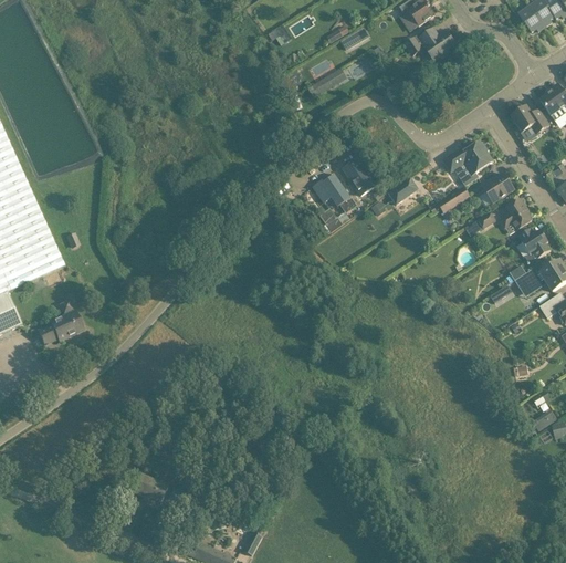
[(400,6),(405,11),(408,9),(419,24),(436,14),(426,0),(420,0),(417,2),(416,0),(409,0),(400,6)]
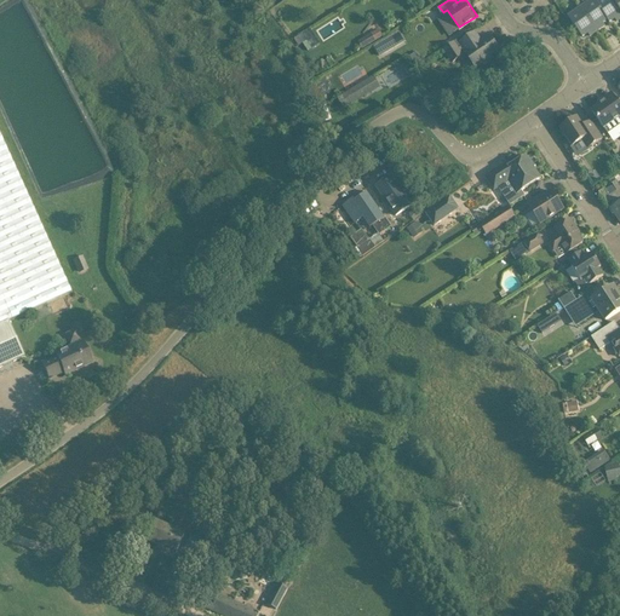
[(587,0),(581,5),(597,28),(604,23),(602,19),(607,16),(596,0),(587,0)]
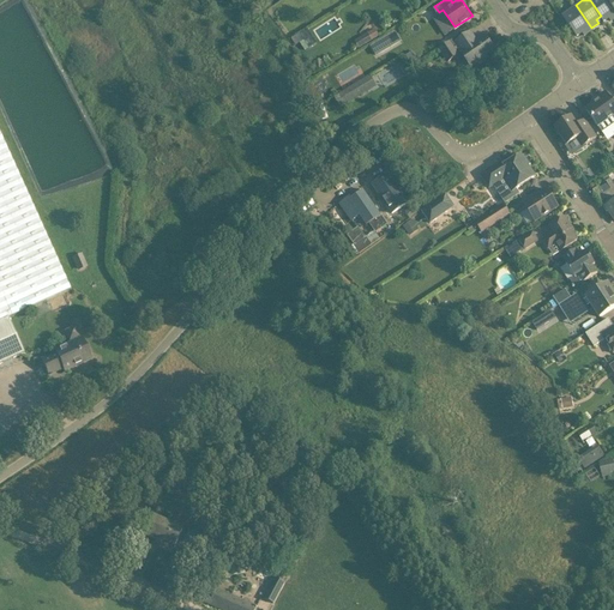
[(590,0),(601,16),(603,19),(609,16),(611,18),(613,16),(613,5),(609,0),(590,0)]
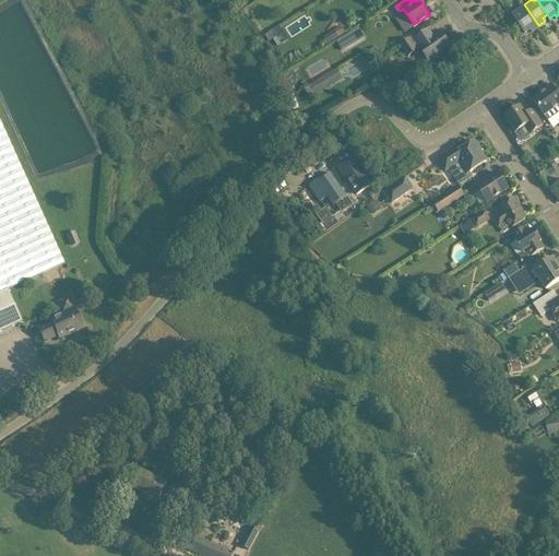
[(538,25),(524,4),(512,12),(525,31),(530,27),(532,30),(538,25)]
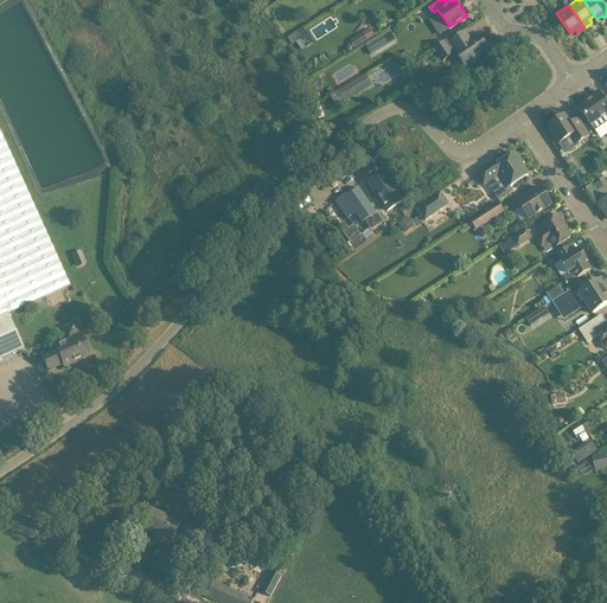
[(296,31),(301,37),(306,45),(313,40),(304,26),(296,31)]
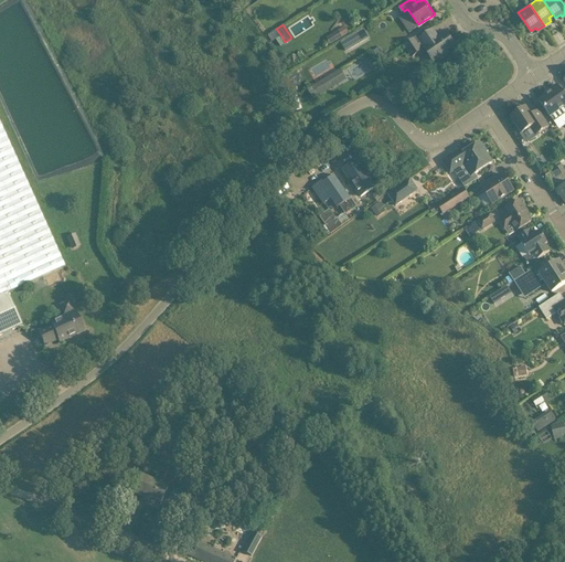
[(327,35),(331,42),(349,30),(345,24),(327,35)]
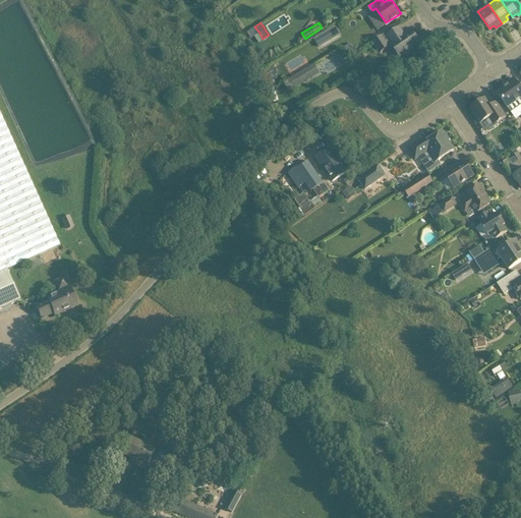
[(415,47),(413,45),(419,41),(411,29),(404,33),(399,25),(392,30),(390,27),(372,40),(381,51),(390,45),(389,43),(390,42),(399,56),(405,51),(407,53),(415,47)]
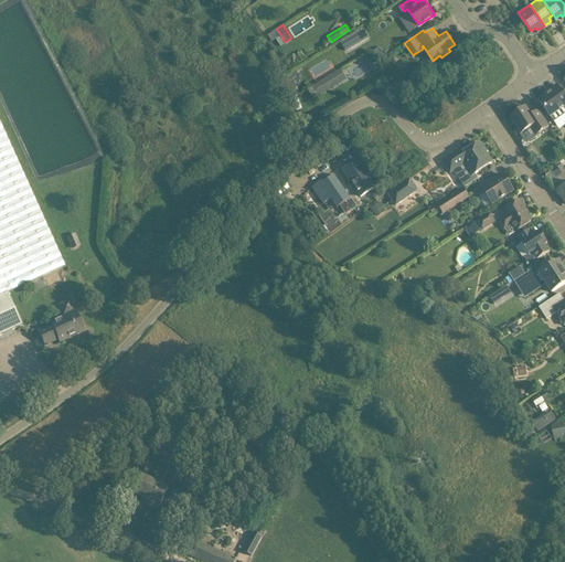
[(341,40),(347,49),(355,43),(351,34),(341,40)]
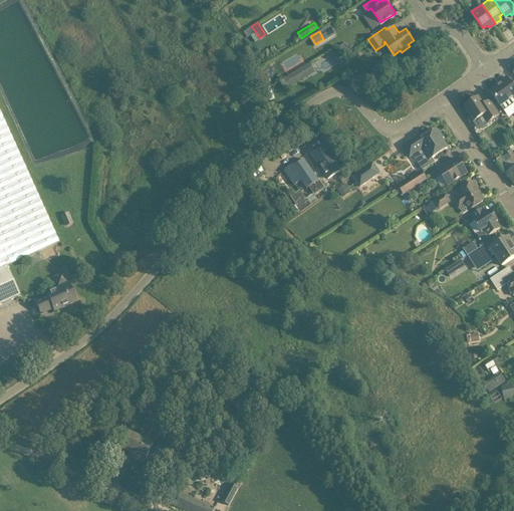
[(349,48),(345,41),(340,44),(344,51),(349,48)]
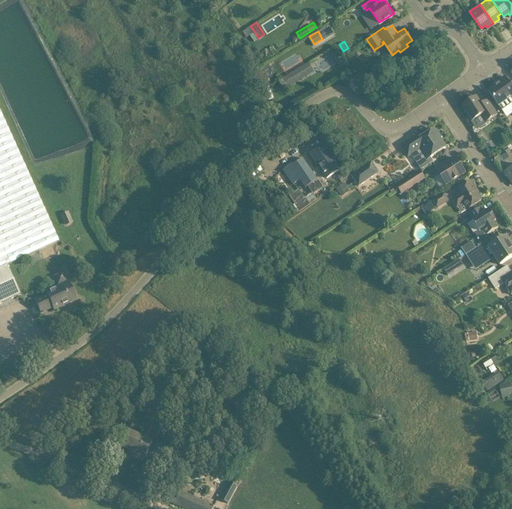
[(288,85),(301,77),(296,69),(283,76),(288,85)]
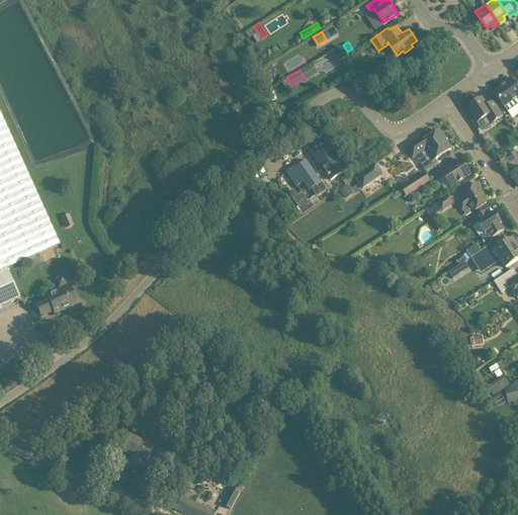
[(370,73),(361,78),(360,78),(365,86),(374,80),(370,73)]
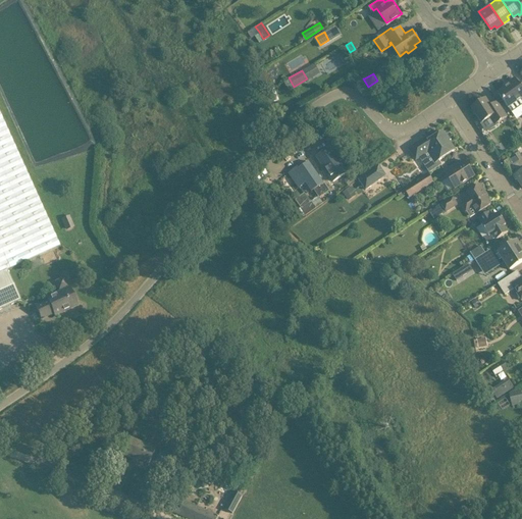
[(521,102),(521,84),(521,85),(515,75),(504,84),(506,86),(499,91),(512,110),(521,102)]
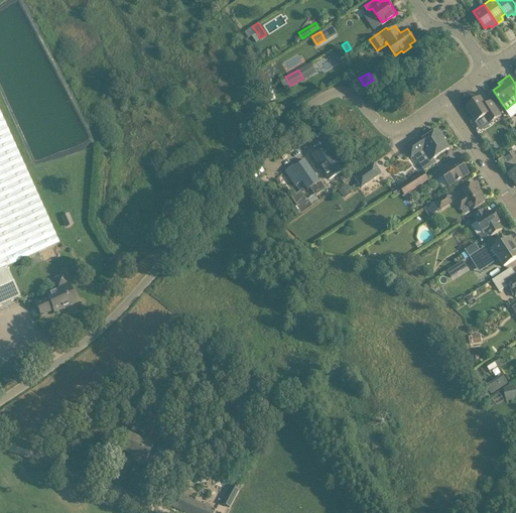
[(483,125),(501,113),(492,99),(485,103),(480,96),(467,104),(468,106),(467,107),(470,112),(471,111),(480,125),(483,125)]
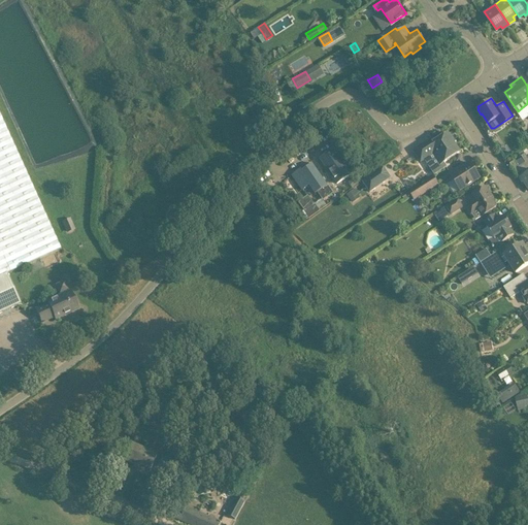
[(0,112),(0,310),(18,302),(21,301),(17,292),(7,271),(9,270),(61,247),(54,232),(0,112)]
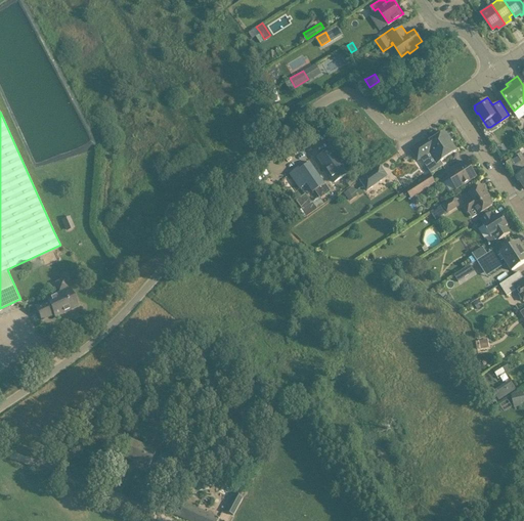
[(330,126),(325,121),(320,125),(324,130),(325,129),(330,126)]
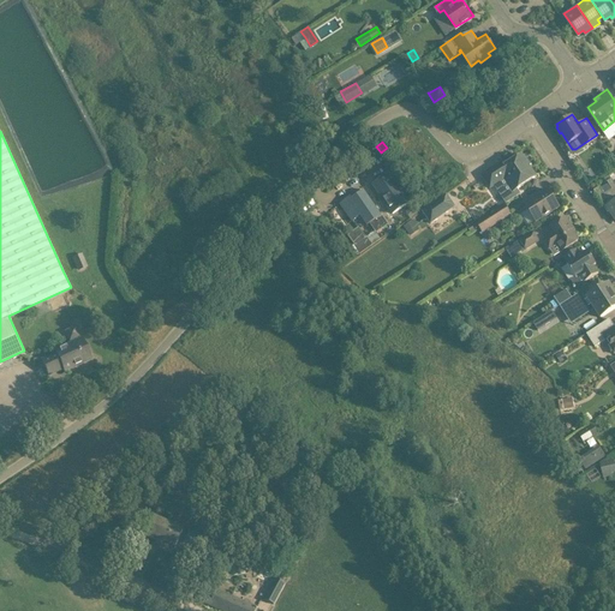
[(503,159),(495,163),(482,173),(490,185),(503,177),(512,190),(536,174),(529,163),(532,162),(525,153),(523,154),(521,153),(506,162),(503,159)]
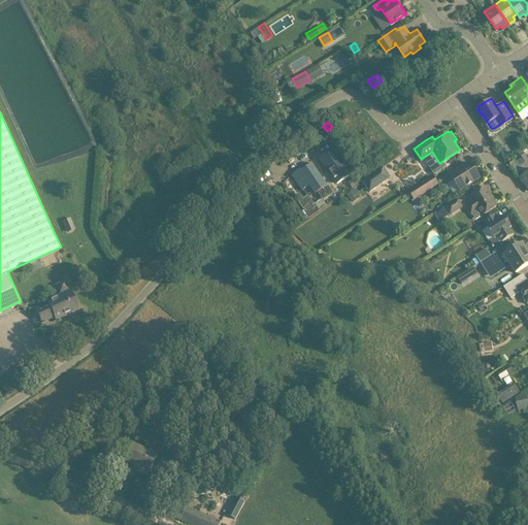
[(336,174),(350,166),(336,145),(323,155),(336,174)]
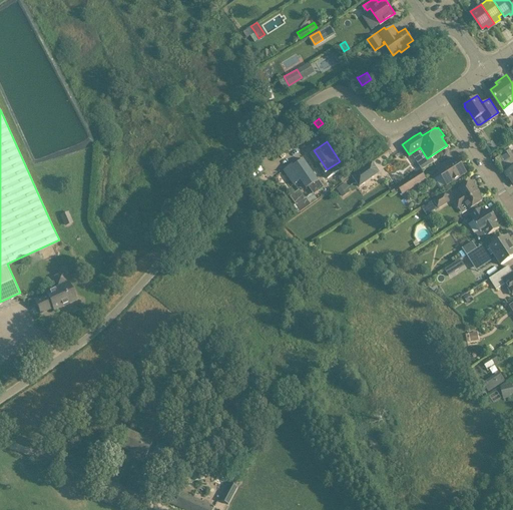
[(349,152),(346,155),(340,159),(347,168),(356,161),(349,152)]
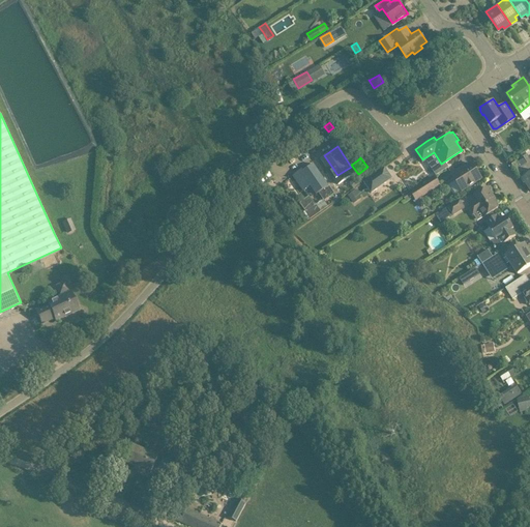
[(517,159),(511,163),(524,180),(525,180),(529,187),(529,164),(528,160),(521,166),(517,159)]
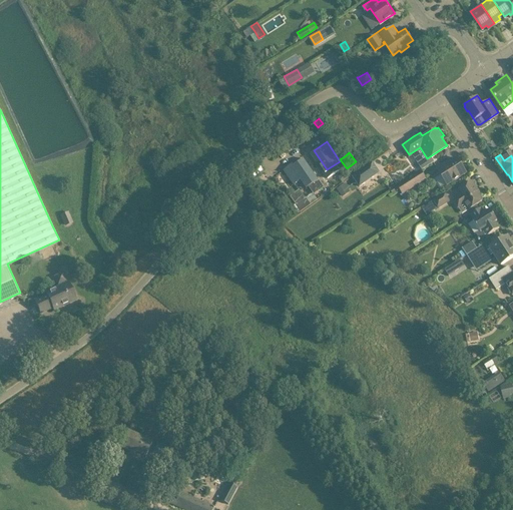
[(436,166),(447,183),(467,171),(457,155),(445,163),(444,161),(436,166)]
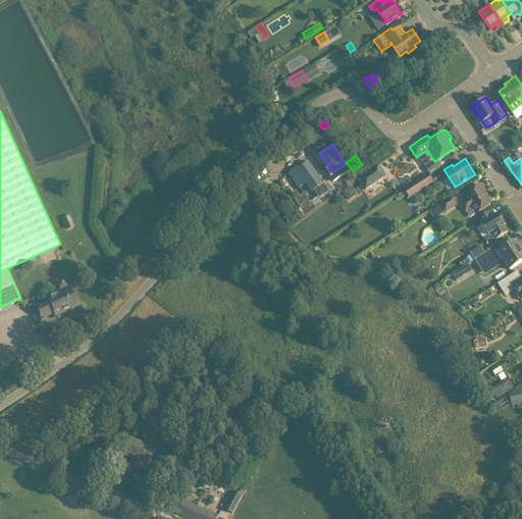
[(325,185),(310,161),(297,169),(312,193),(325,185)]
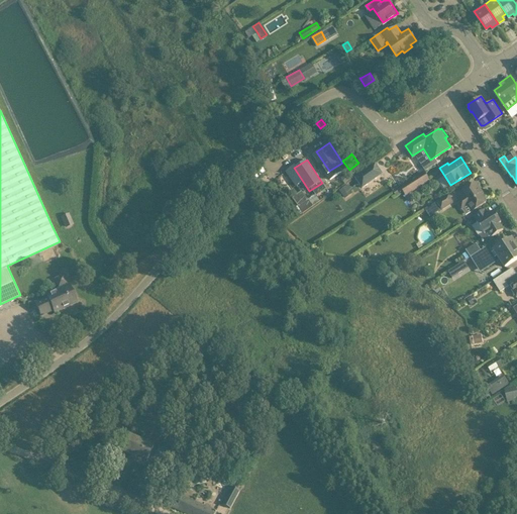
[(363,187),(383,172),(376,161),(354,176),(363,187)]
